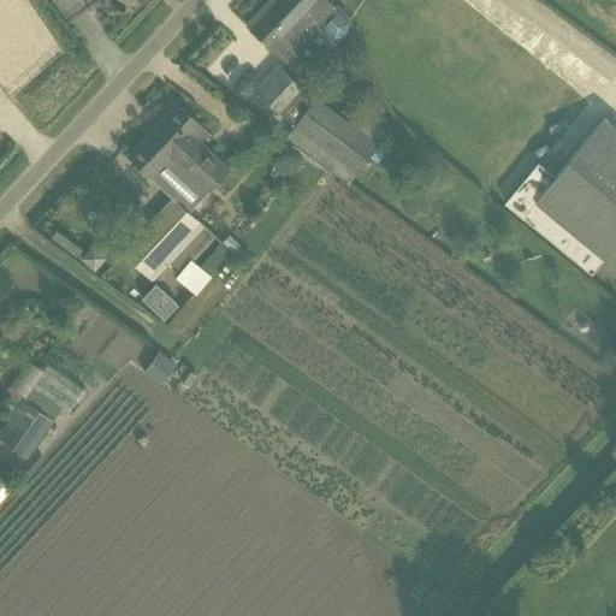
[(333,10),(324,0),(271,0),(248,27),(284,61),(318,27),(333,41),(342,40),(348,33),(349,23),(333,10)]
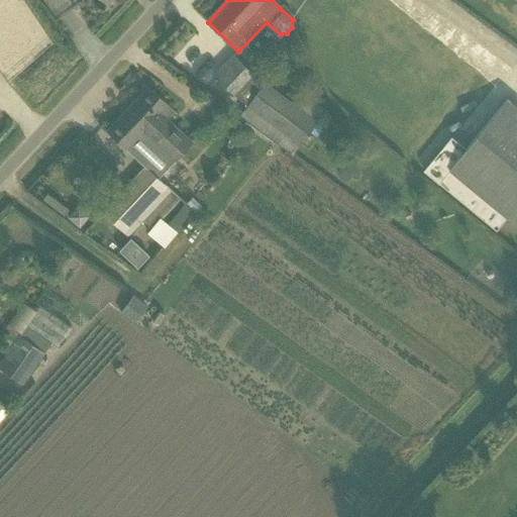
[(240,116),(292,153),(317,121),(253,75),(245,67),(233,56),(214,77),(233,95),(246,105),(240,116)]
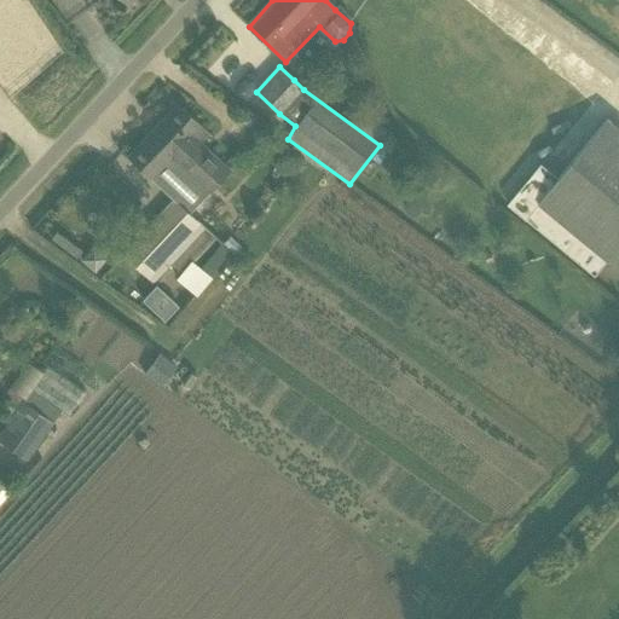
[(154,282),(169,264),(204,227),(189,213),(208,194),(230,169),(201,142),(209,133),(177,103),(127,156),(173,201),(122,254),(154,282)]
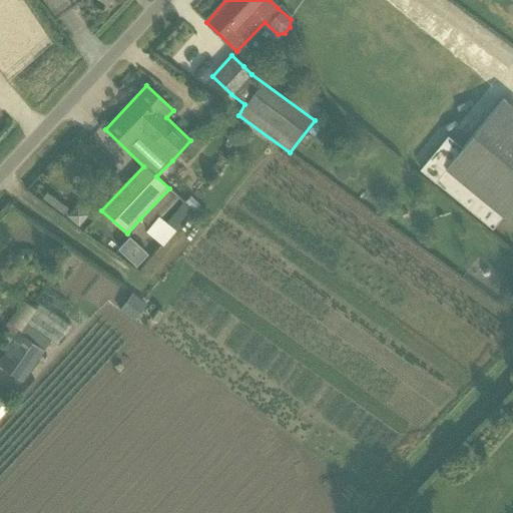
[(449,135),(421,169),(493,228),(505,215),(512,222),(512,105),(504,98),(463,147),(449,135)]
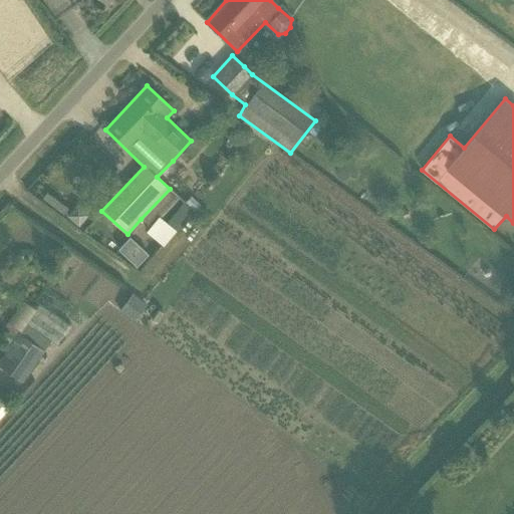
[(41,198),(63,214),(67,208),(46,192),(41,198)]
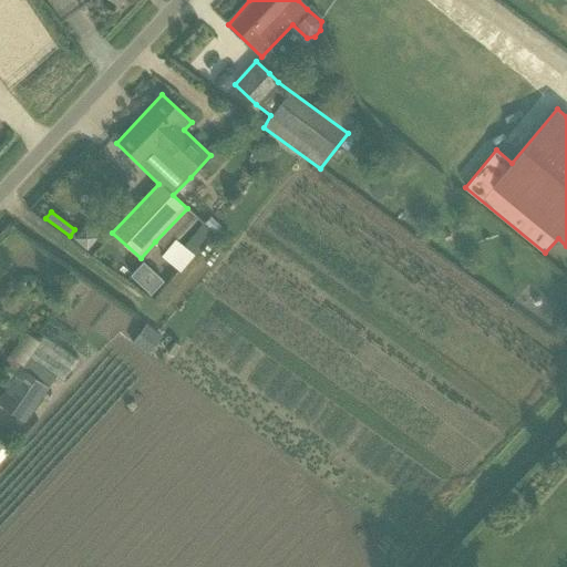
[(202,224),(183,246),(192,253),(210,230),(202,224)]
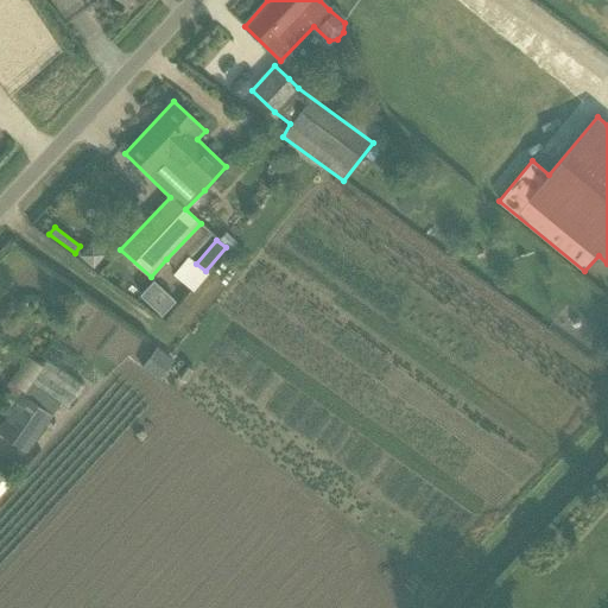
[(93,267),(105,254),(90,241),(78,254),(93,267)]
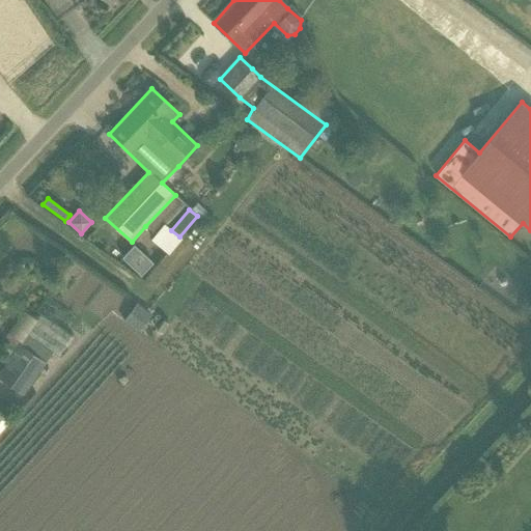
[(134,245),(121,257),(140,276),(152,262),(134,245)]
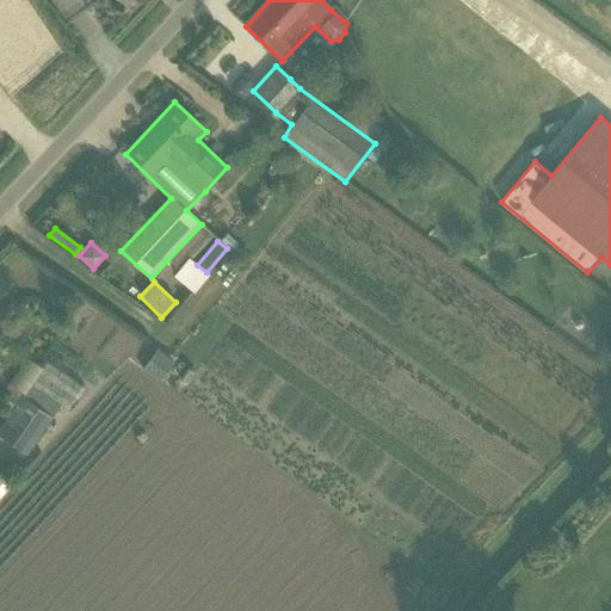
[(171,359),(156,350),(142,370),(155,380),(171,359)]
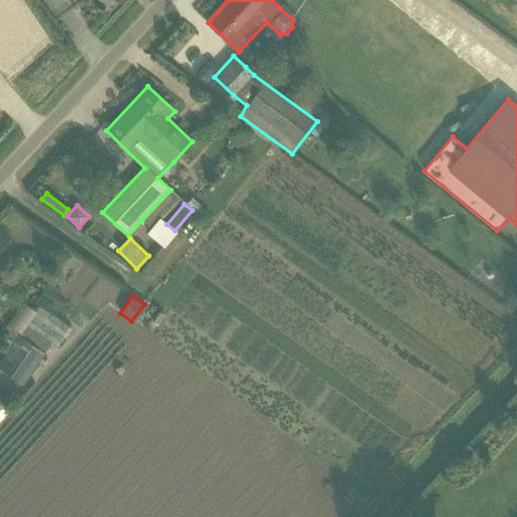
[(50,341),(26,324),(19,334),(18,334),(0,360),(0,368),(22,384),(45,351),(44,351),(50,341)]
